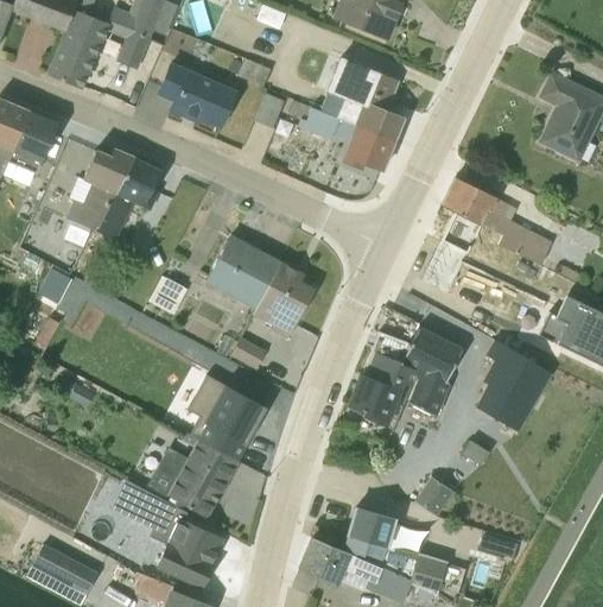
[(0,0),(0,38),(12,11),(65,31),(76,0),(0,0)]
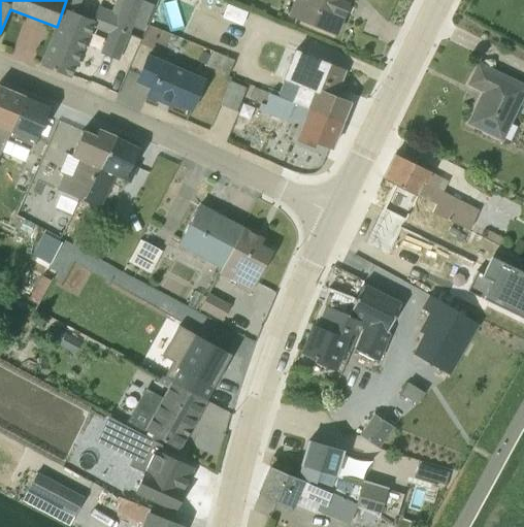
[(67,0),(65,5),(80,10),(84,0),(67,0)]
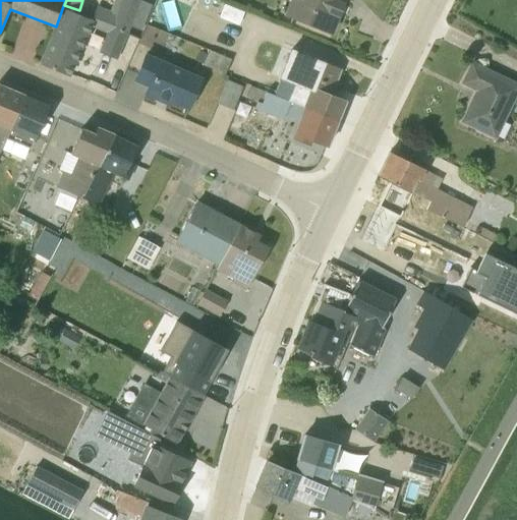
[(99,6),(94,19),(129,34),(132,27),(144,32),(154,6),(138,0),(115,0),(112,10),(99,6)]
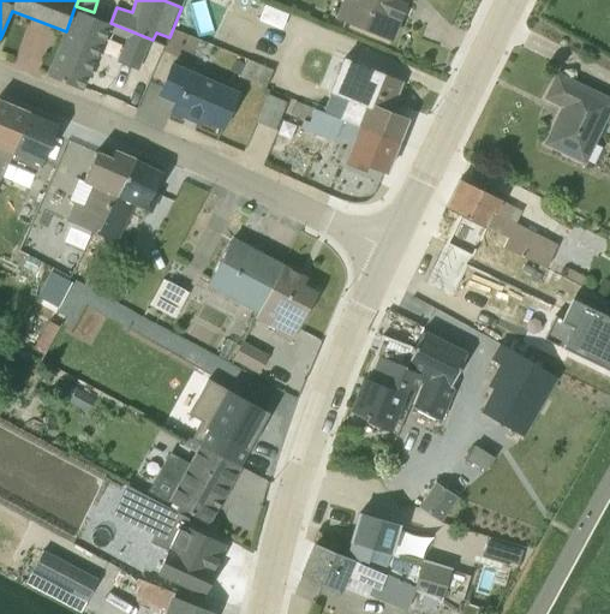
[(408,0),(342,0),(336,18),(393,41),(408,0)]
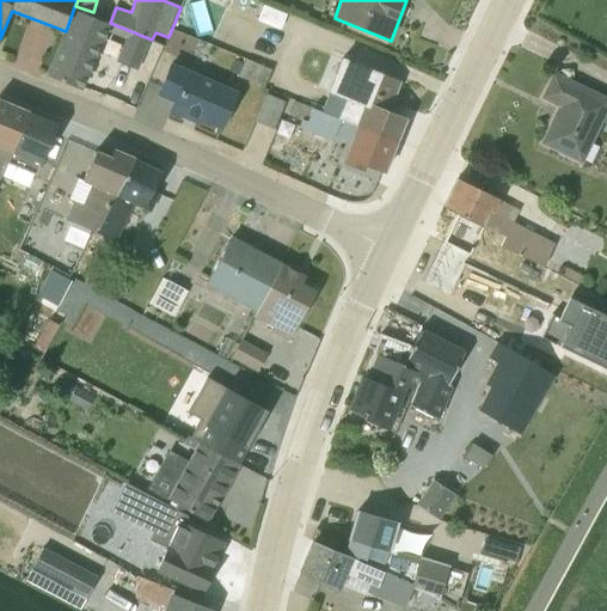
[(118,61),(139,69),(152,40),(74,10),(50,77),(81,89),(109,31),(127,38),(118,61)]
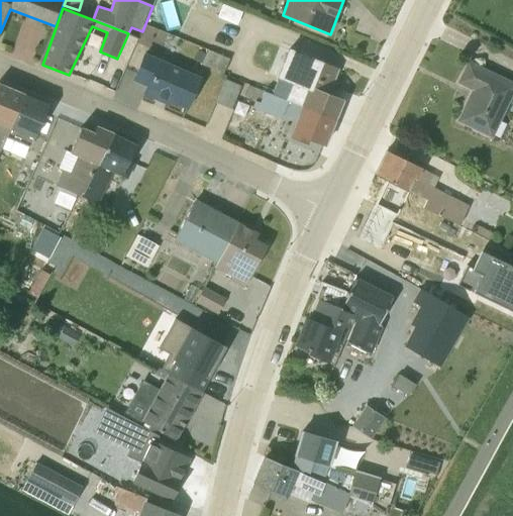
[(340,69),(290,48),(289,49),(281,46),(270,74),(278,77),(271,93),(336,119),(344,100),(330,95),(340,69)]
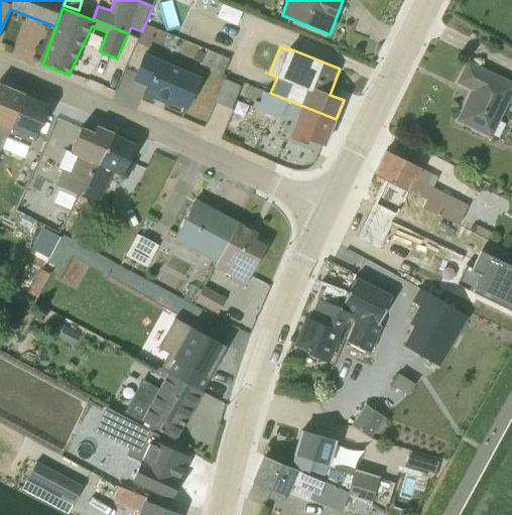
[(230,58),(209,49),(203,63),(224,74),(230,58)]
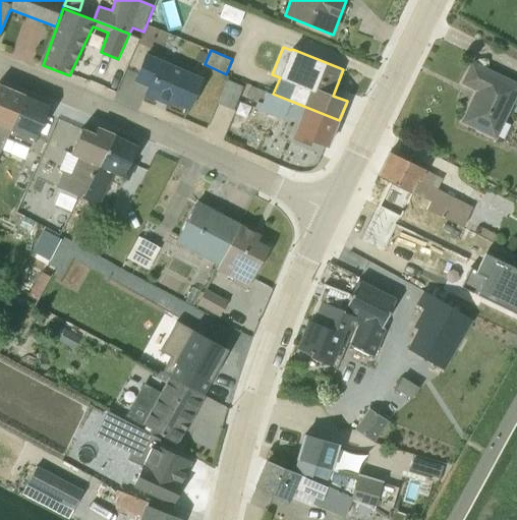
[(147,53),(134,80),(148,88),(146,95),(170,106),(172,103),(189,111),(204,78),(147,53)]
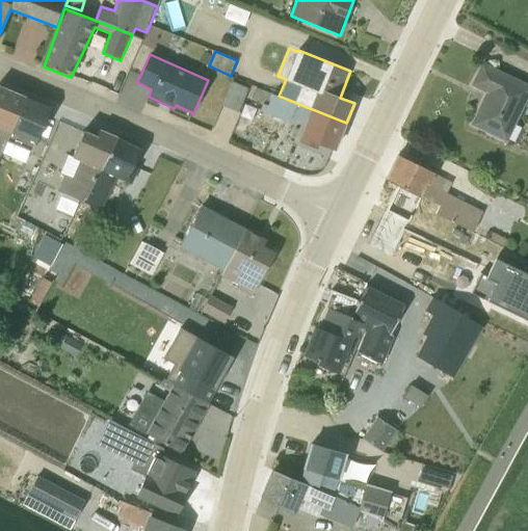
[(474,124),(508,140),(527,100),(527,86),(483,67),(475,84),(490,91),(474,124)]
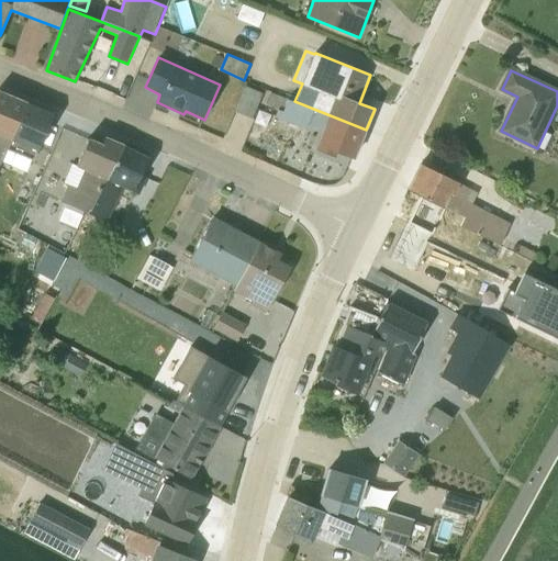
[(247,87),(236,112),(253,119),(265,94),(247,87)]
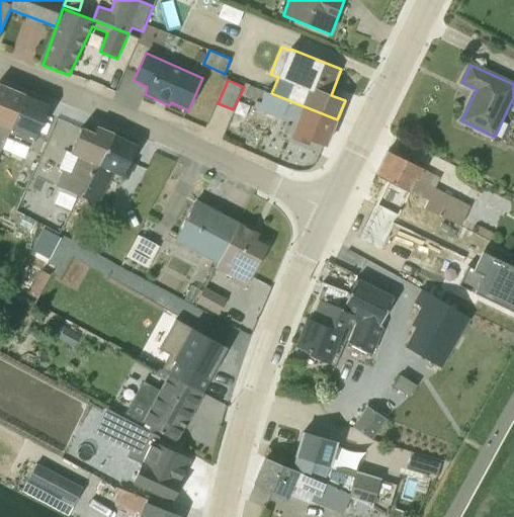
[(0,152),(25,95),(0,84),(0,152)]
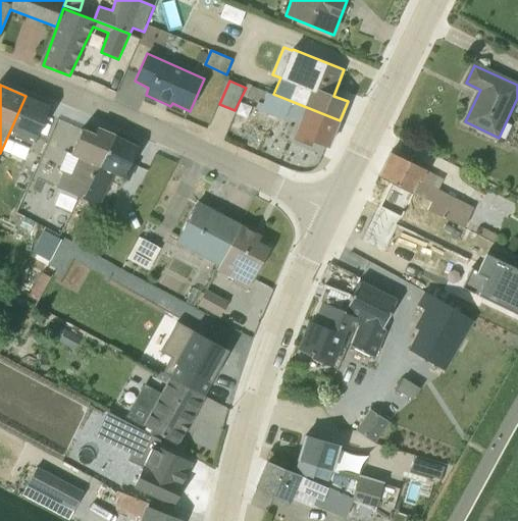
[(252,86),(248,96),(259,101),(256,109),(285,120),(287,115),(300,120),(295,138),(311,144),(313,140),(329,146),(340,120),(252,86)]
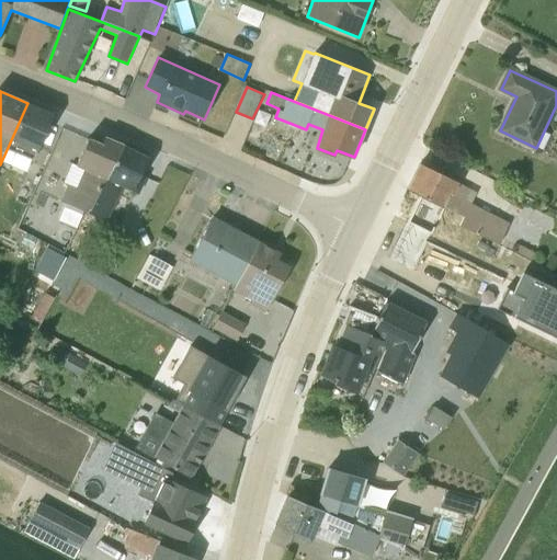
[(54,114),(27,103),(8,148),(35,160),(54,114)]
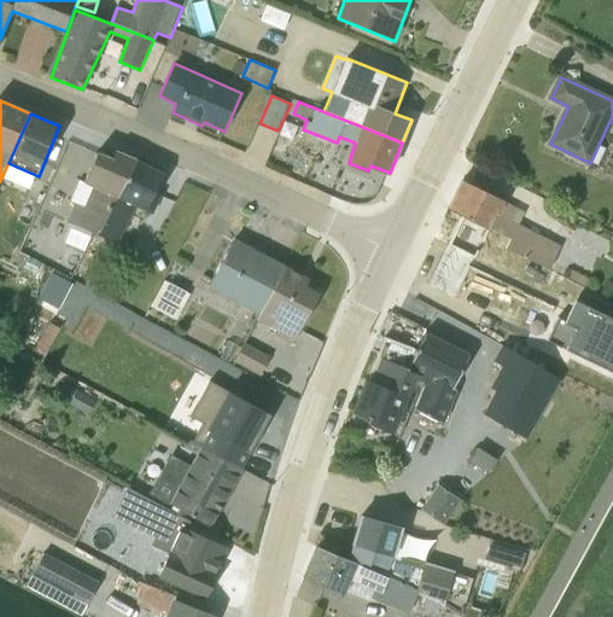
[(97,234),(136,161),(116,151),(112,159),(98,153),(97,153),(86,184),(79,180),(70,201),(76,203),(66,221),(74,226),(65,243),(83,252),(93,234),(94,233),(97,234)]
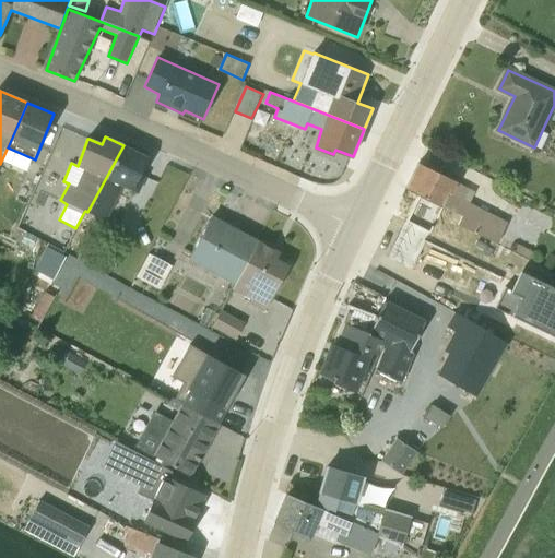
[(87,212),(107,221),(124,187),(139,193),(146,176),(141,174),(149,157),(124,145),(87,212)]
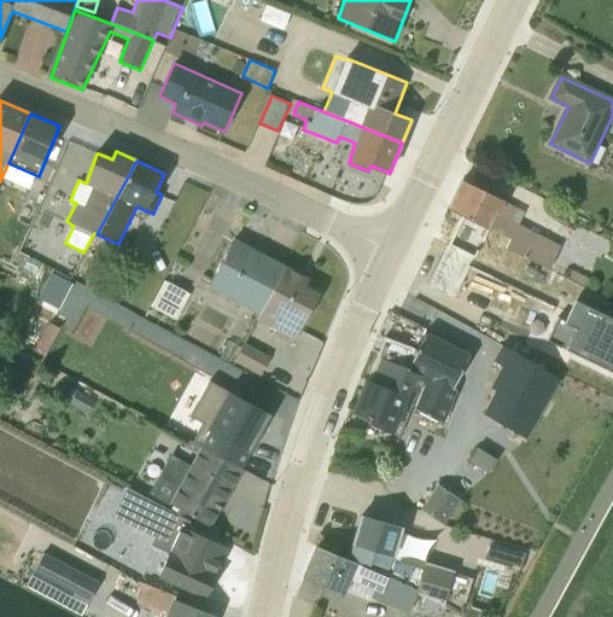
[(525,211),(463,181),(449,208),(506,236),(502,244),(552,271),(564,246),(519,223),(525,211)]
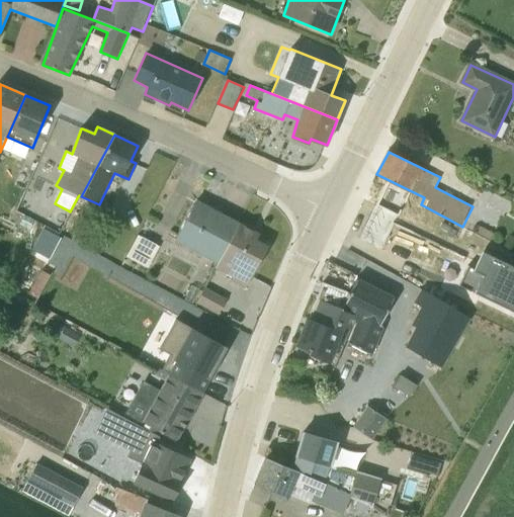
[(441,224),(443,217),(421,204),(424,197),(376,174),(357,212),(358,213),(383,226),(396,202),(441,224)]
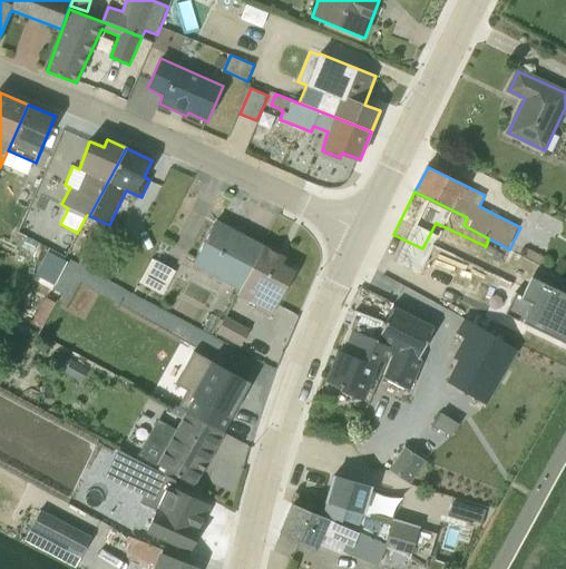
[(214,225),(193,265),(240,290),(263,246),(245,237),(243,241),(214,225)]
